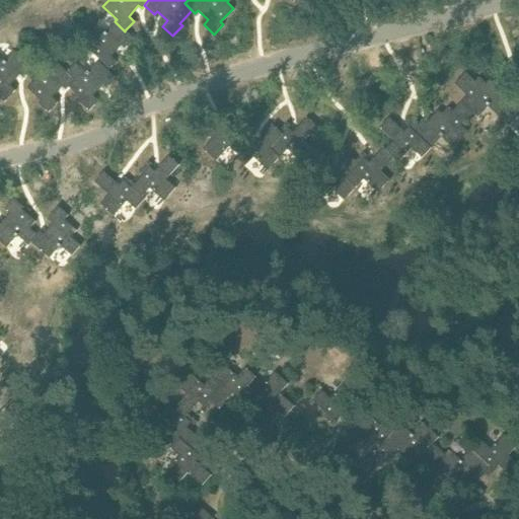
[(133,38),(125,30),(125,31),(115,21),(104,32),(92,22),(83,32),(91,40),(85,46),(98,59),(96,61),(106,70),(107,70),(116,60),(110,56),(121,45),(124,48),(133,38)]
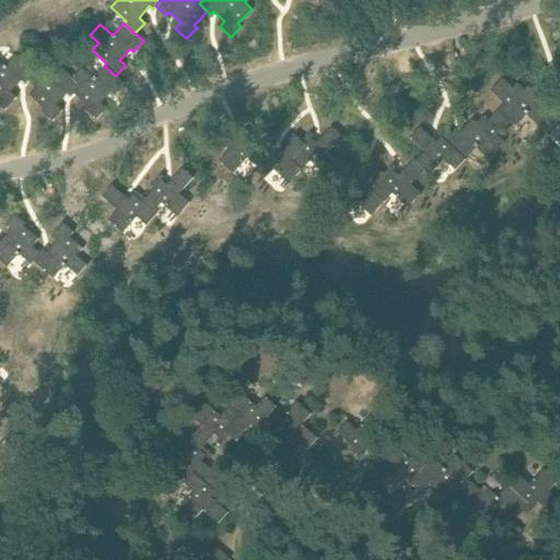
[(24,83),(27,80),(26,79),(34,71),(15,54),(3,67),(0,62),(0,105),(3,109),(16,96),(10,91),(21,80),(24,83)]
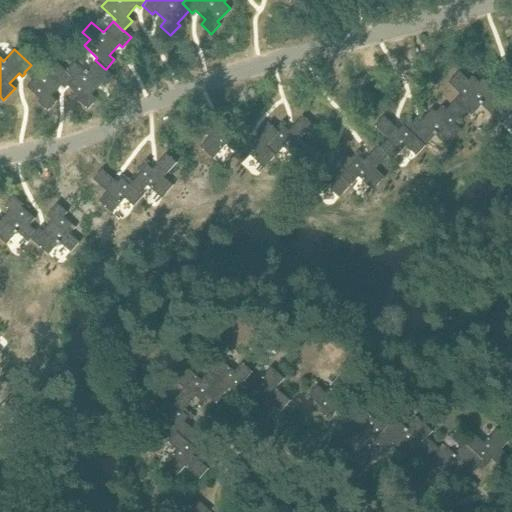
[(114,76),(106,69),(105,69),(95,60),(85,71),(74,61),(65,70),(64,71),(72,78),(66,84),(67,85),(80,97),(77,99),(87,108),(97,98),(91,93),(101,83),(104,86),(114,76)]
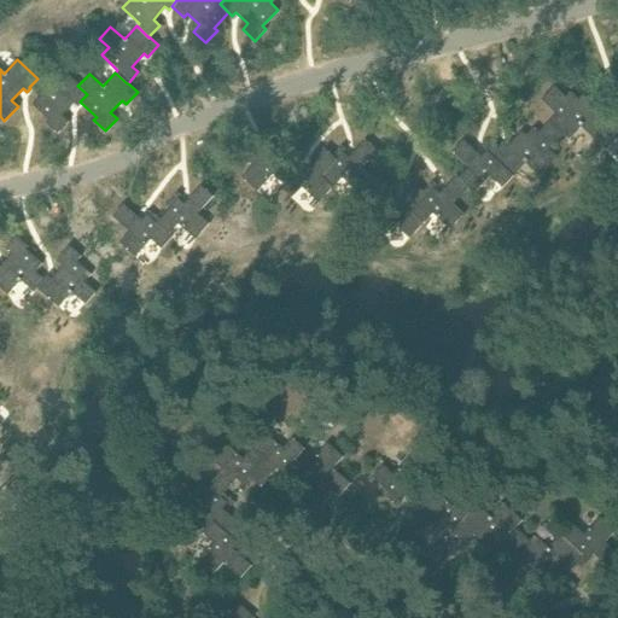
[(29,87),(30,88),(39,95),(31,104),(47,118),(45,122),(57,133),(68,121),(62,115),(74,103),(77,106),(81,103),(80,101),(87,94),(77,86),(79,85),(66,74),(54,88),(41,75),(38,79),(29,87)]
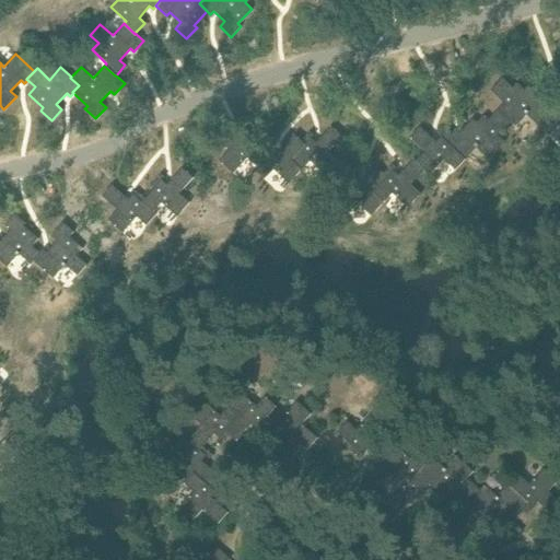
[(505,104),(500,109),(512,121),(512,123),(516,127),(528,115),(540,127),(559,106),(551,100),(547,95),(544,100),(529,85),(526,90),(518,83),(514,89),(504,78),(492,91),(505,104)]
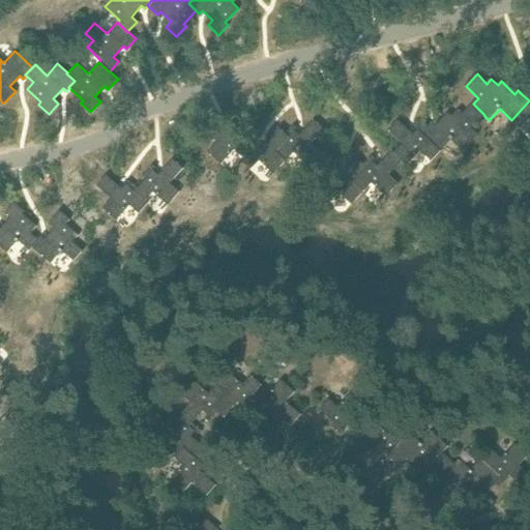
[(529,92),(527,89),(522,94),(529,100),(511,120),(521,128),(529,119),(529,92)]
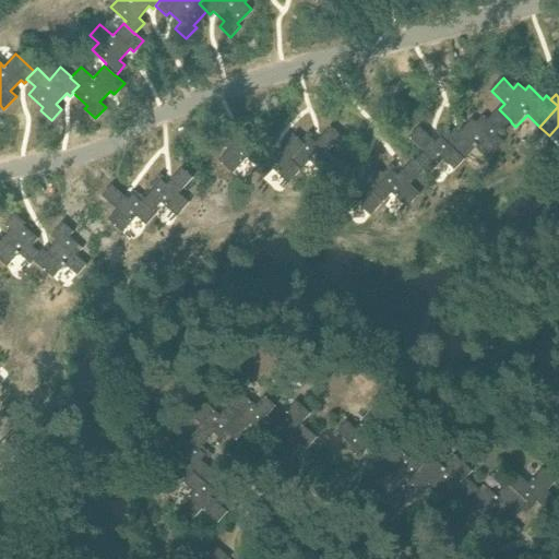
[(447,141),(466,159),(477,149),(489,159),(506,142),(499,135),(511,122),(511,121),(499,109),(489,120),(484,116),(477,122),(474,119),(460,133),(456,130),(452,133),(453,134),(447,141)]
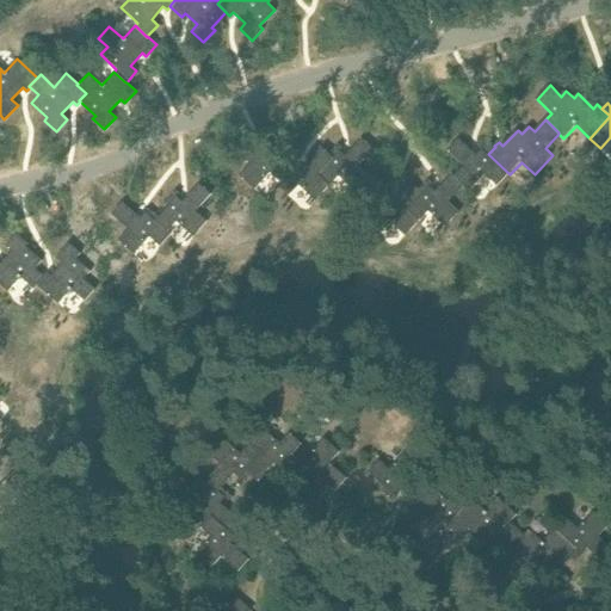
[(270,172),(283,183),(294,171),(289,167),(290,167),(276,155),(278,152),(266,141),(259,150),(245,139),(234,150),(250,165),(240,176),(255,189),(270,172)]
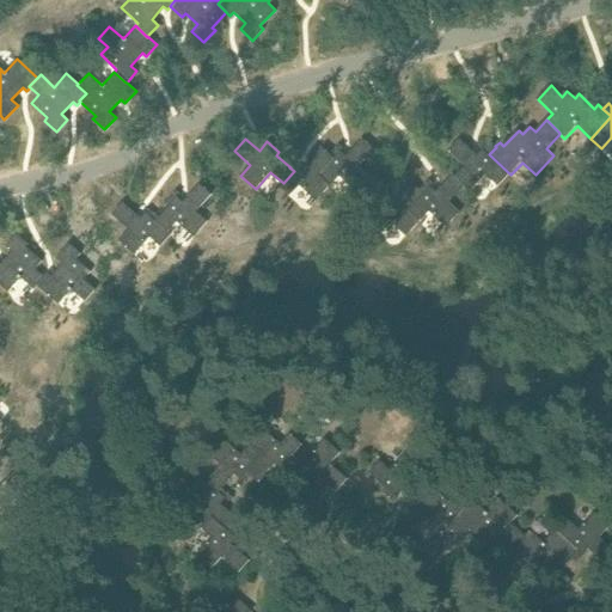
[(338,145),(330,157),(329,157),(334,160),(318,178),(331,188),(340,177),(357,193),(371,176),(360,166),(374,150),(362,139),(346,158),(340,153),(343,148),(338,145)]
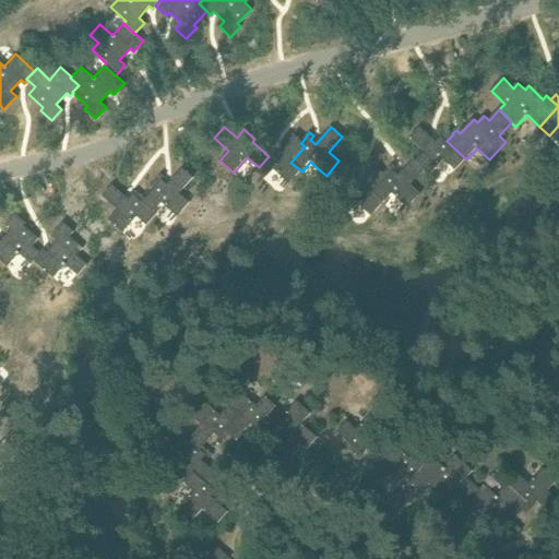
[(456,170),(466,159),(447,141),(453,134),(452,133),(448,129),(441,137),(441,138),(437,142),(420,127),(411,138),(426,152),(417,161),(426,169),(425,169),(430,175),(444,159),(456,170)]
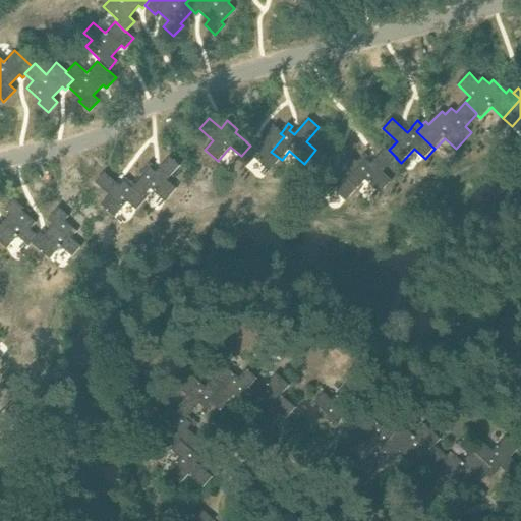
[(271,173),(282,160),(271,152),(284,136),(280,133),(281,133),(274,127),(261,143),(255,139),(258,136),(254,133),(247,142),(246,142),(250,146),(241,156),(237,161),(247,170),(255,161),(271,173)]
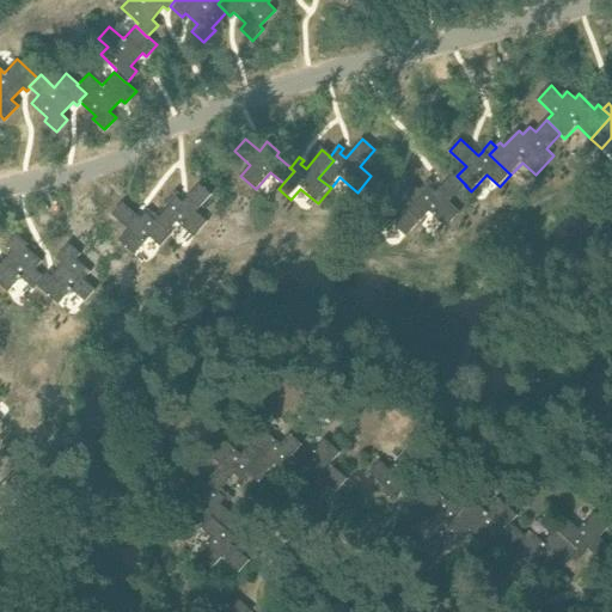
[(430,179),(421,190),(426,194),(410,210),(421,221),(430,212),(447,227),(461,212),(451,202),(465,185),(466,185),(457,176),(454,173),(436,193),(432,188),(435,183),(430,179)]
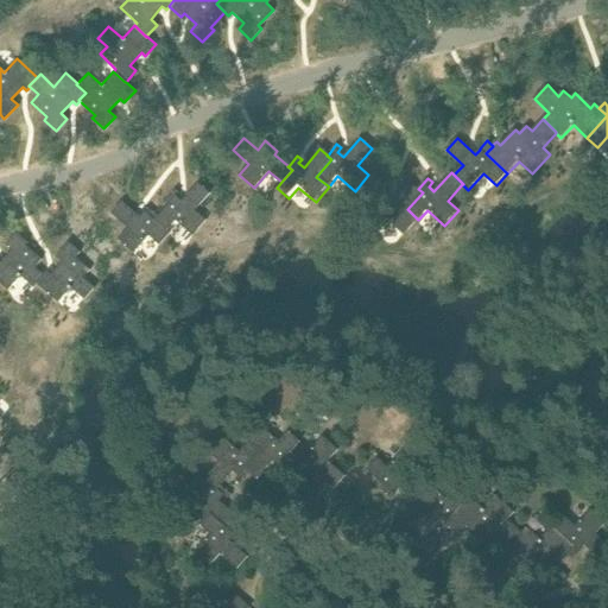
[(404,235),(418,220),(407,209),(423,192),(418,189),(411,182),(394,200),(388,195),(392,191),(388,188),(378,198),(381,202),(366,219),(378,229),(387,220),(404,235)]
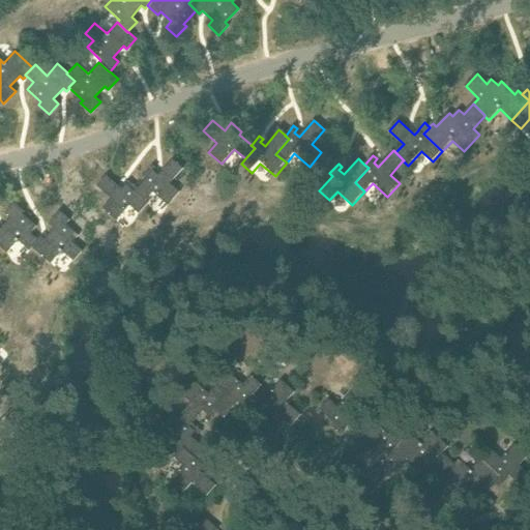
[(149,178),(140,189),(136,194),(147,203),(148,202),(155,194),(170,206),(182,192),(172,183),(184,169),(174,159),(159,176),(154,172),(157,169),(154,166),(146,175),(149,178)]
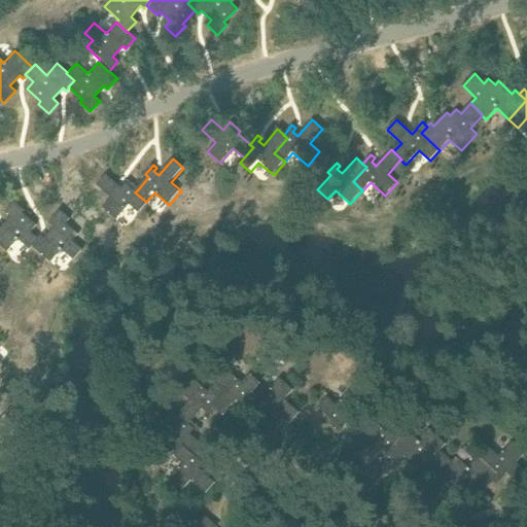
[(151,205),(147,201),(146,202),(135,192),(139,188),(130,180),(127,184),(130,187),(126,191),(109,178),(100,188),(115,202),(107,211),(120,223),(134,208),(143,215),(151,205)]
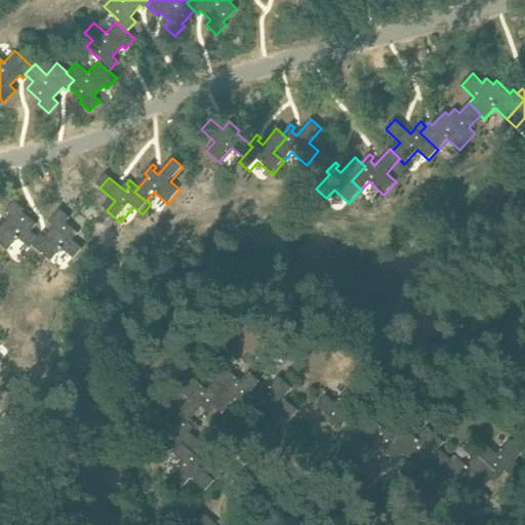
[(31,246),(34,243),(33,243),(39,235),(31,229),(36,221),(21,210),(23,208),(11,199),(3,210),(9,215),(1,227),(0,226),(0,243),(9,250),(18,237),(31,246)]
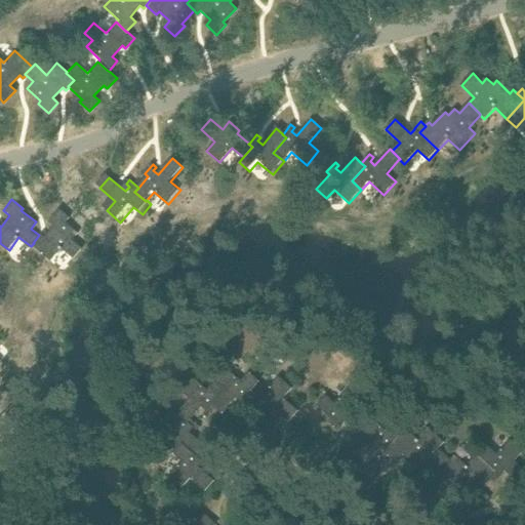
[(33,243),(34,243),(53,257),(63,245),(75,254),(83,243),(73,235),(78,228),(65,217),(69,213),(57,205),(47,218),(53,223),(45,234),(41,231),(39,235),(33,243)]
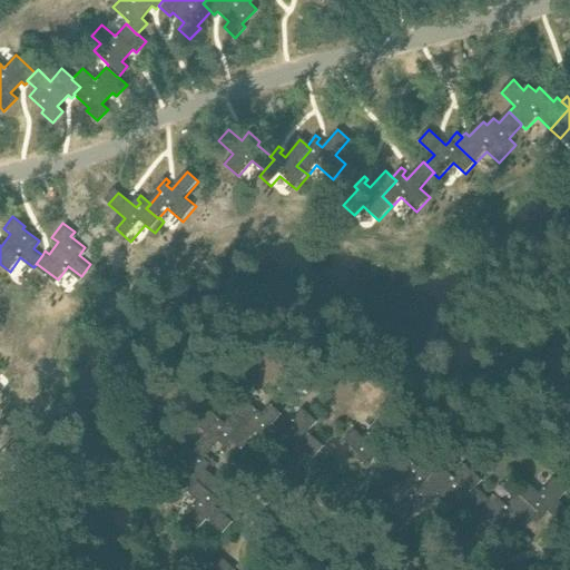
[(263,442),(274,430),(269,425),(279,414),(281,415),(283,412),(272,402),(263,412),(246,397),(234,412),(244,422),(231,438),(234,441),(242,448),(257,430),(262,434),(258,439),(263,442)]
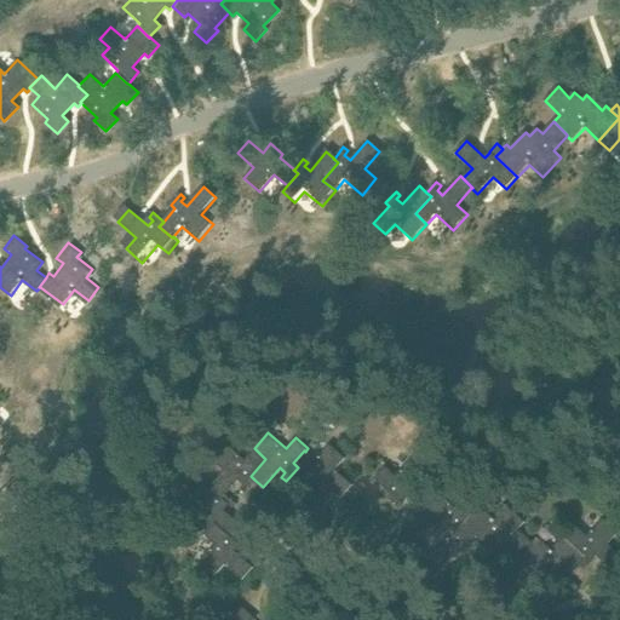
[(265,459),(254,448),(245,459),(228,443),(213,459),(225,469),(211,486),(210,487),(222,498),(227,493),(239,478),(245,483),(241,487),(246,491),(254,480),(251,476),(265,459)]
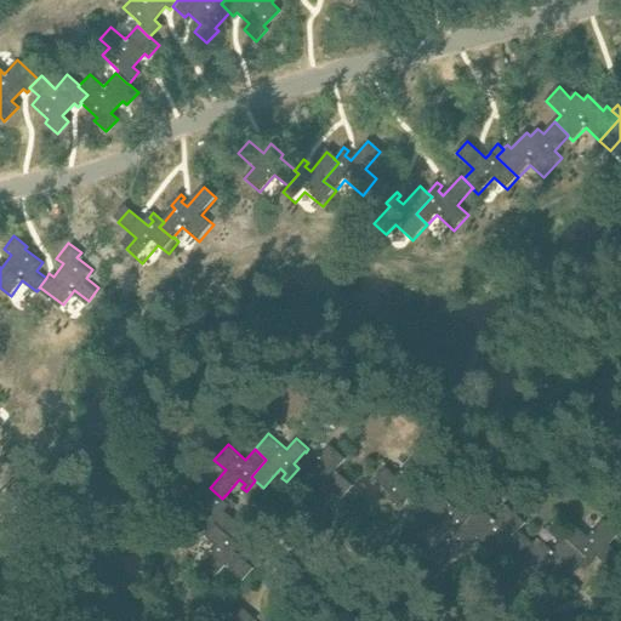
[(315,461),(306,453),(305,451),(294,463),(298,468),(311,479),(307,483),(319,494),(323,489),(319,485),(324,480),(343,497),(354,484),(336,469),(347,457),(331,444),(315,461)]
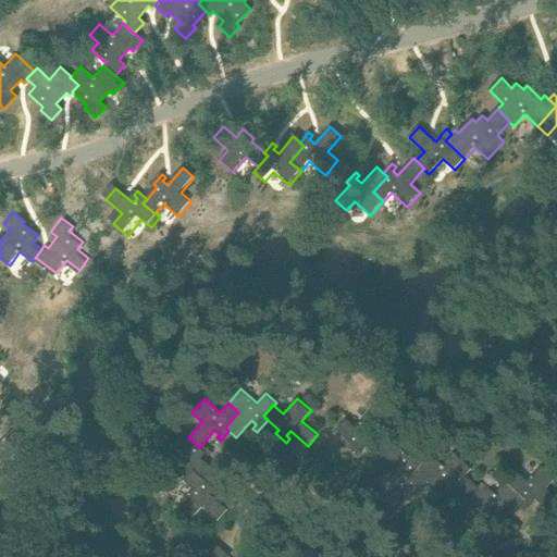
[(556,407),(545,421),(556,431),(556,430),(556,407)]
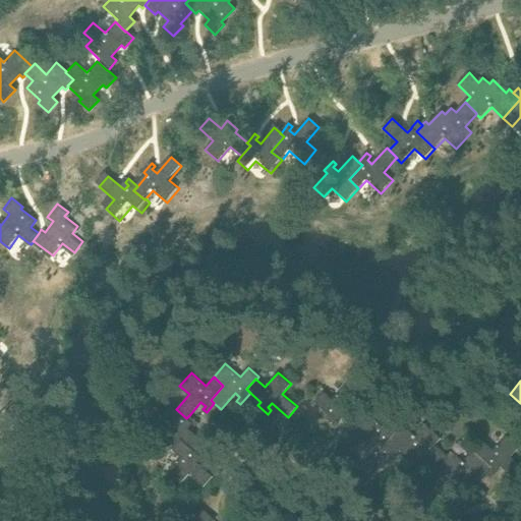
[(354,431),(356,428),(363,420),(349,408),(357,398),(344,387),(331,401),(323,394),(313,404),(328,416),(325,419),(335,428),(338,424),(334,421),(338,417),(354,431)]
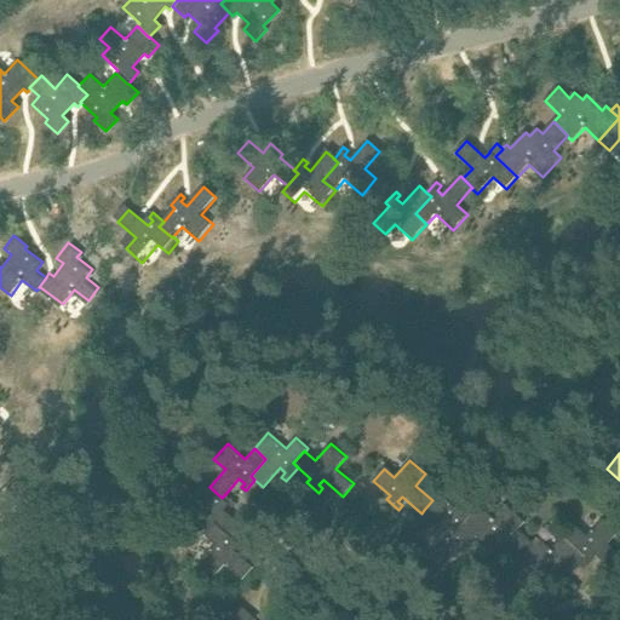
[(210,487),(211,486),(205,481),(194,493),(205,503),(189,520),(205,534),(216,522),(233,538),(236,533),(244,526),(224,509),(229,503),(234,506),(237,503),(227,493),(222,498),(210,487)]
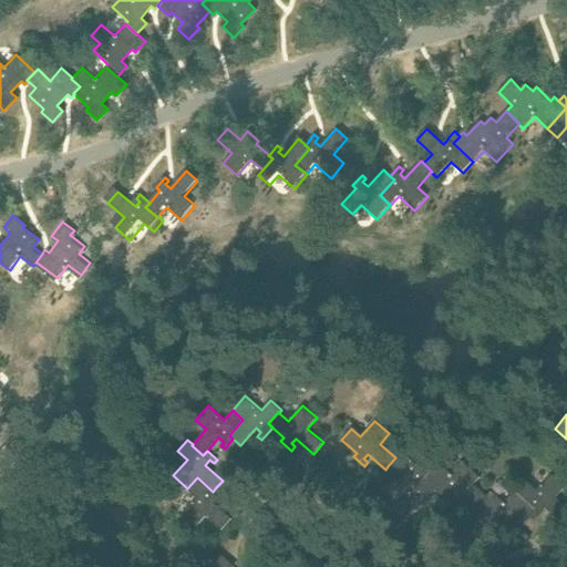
[(400,452),(395,457),(388,466),(398,475),(383,491),(395,501),(410,484),(415,488),(414,490),(422,496),(426,491),(428,491),(420,484),(437,464),(426,454),(416,465),(400,452)]
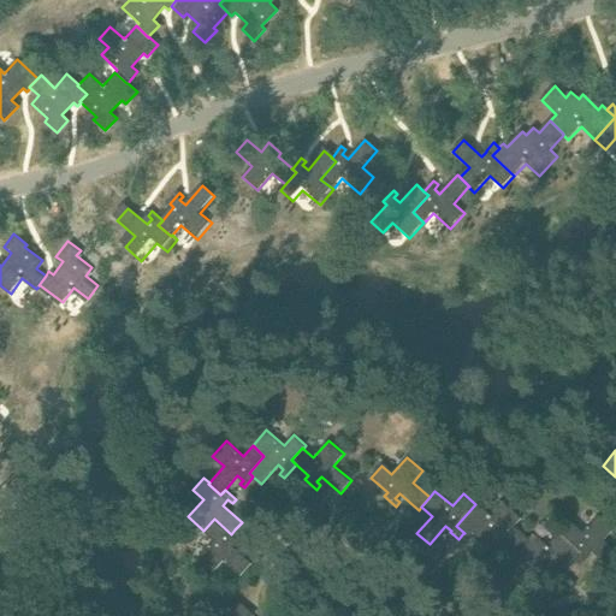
[(504,544),(516,555),(529,540),(528,540),(514,527),(521,520),(501,502),(489,515),(475,504),(456,526),(465,533),(463,533),(468,538),(472,533),(487,548),(492,543),(499,550),(504,544)]
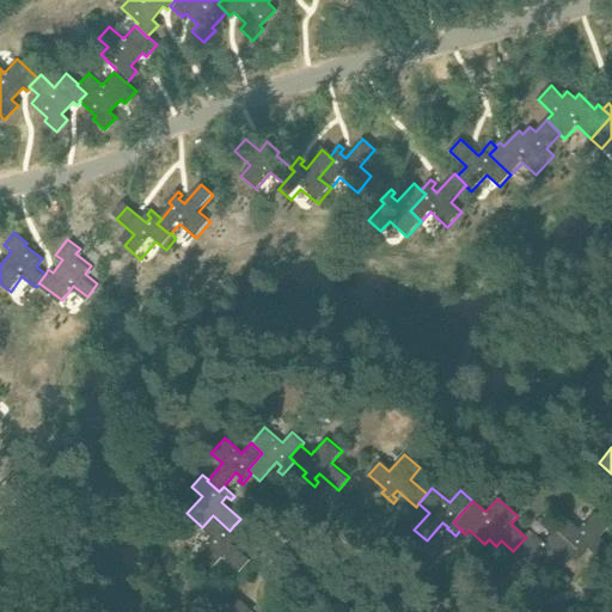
[(565,518),(556,528),(577,549),(570,557),(576,563),(583,555),(582,554),(587,548),(593,551),(592,552),(606,564),(611,557),(611,548),(600,537),(610,526),(594,512),(579,528),(565,518)]
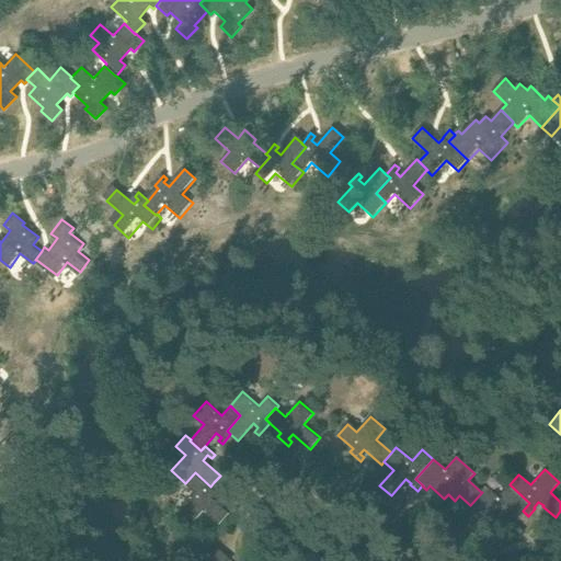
[(195,472),(185,483),(195,491),(181,507),(195,519),(204,510),(220,523),(230,512),(213,496),(217,491),(220,494),(224,491),(214,482),(210,487),(195,472)]
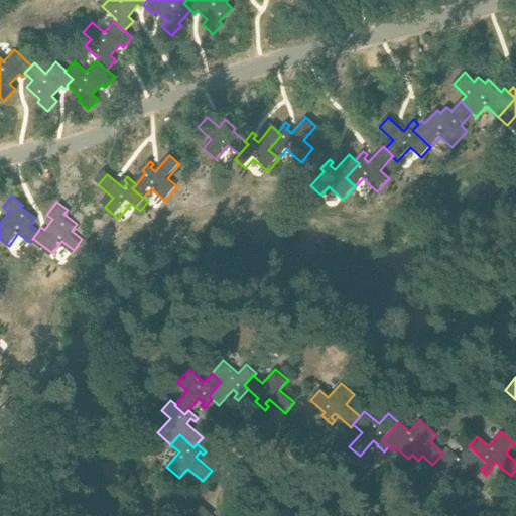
[(478,474),(481,470),(487,463),(469,445),(459,458),(446,447),(442,453),(443,453),(432,465),(438,470),(427,483),(439,494),(447,484),(453,488),(459,481),(463,485),(475,471),(478,474)]
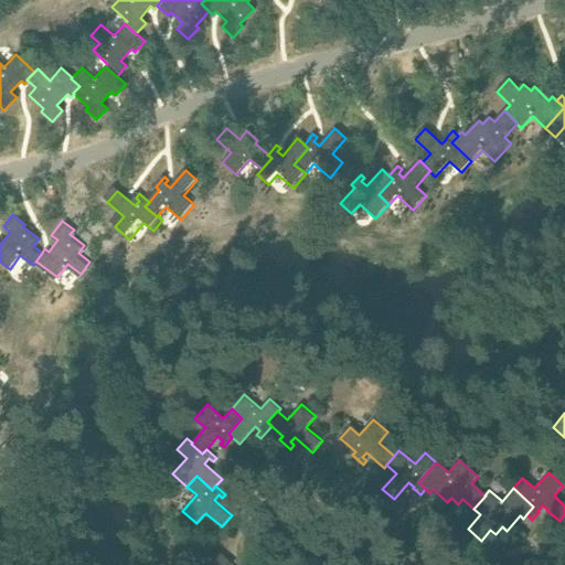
[(226,564),(230,563),(217,552),(204,564),(226,564)]
